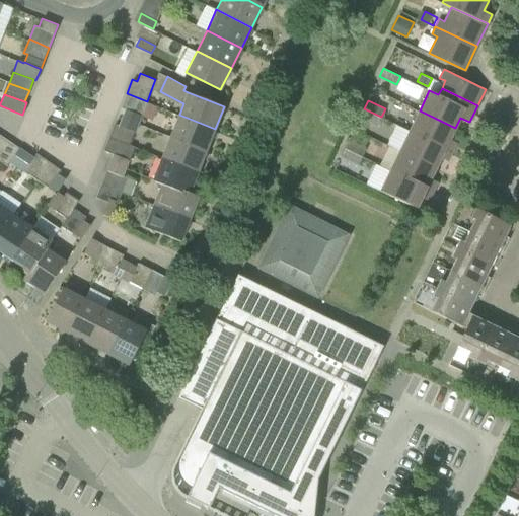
[(139,124),(142,115),(126,108),(123,117),(139,124)]
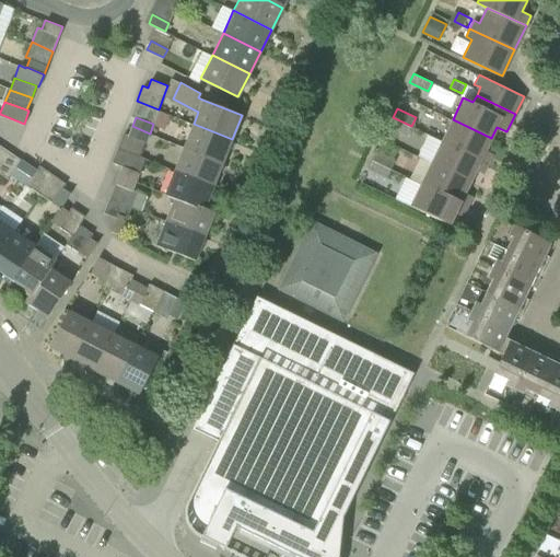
[(407,135),(411,126),(393,117),(388,125),(407,135)]
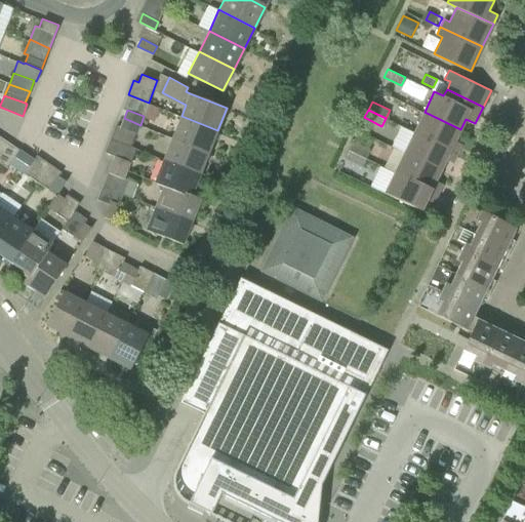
[(425,112),(414,131),(457,153),(462,144),(455,139),(460,129),(425,112)]
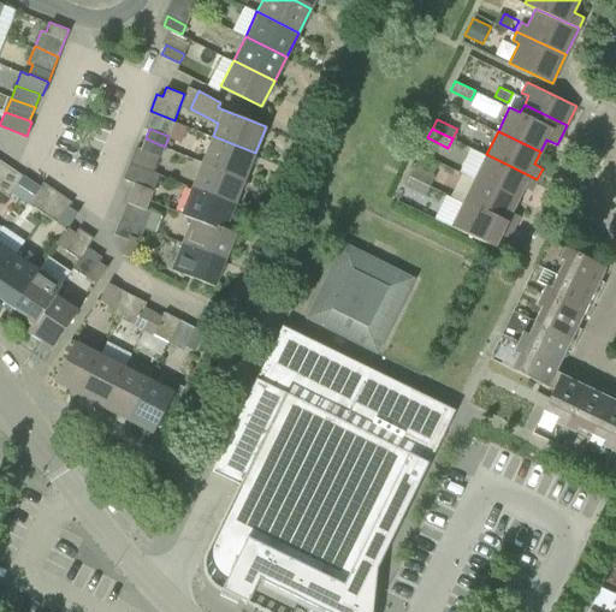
[(202,161),(246,178),(255,153),(213,136),(202,161)]
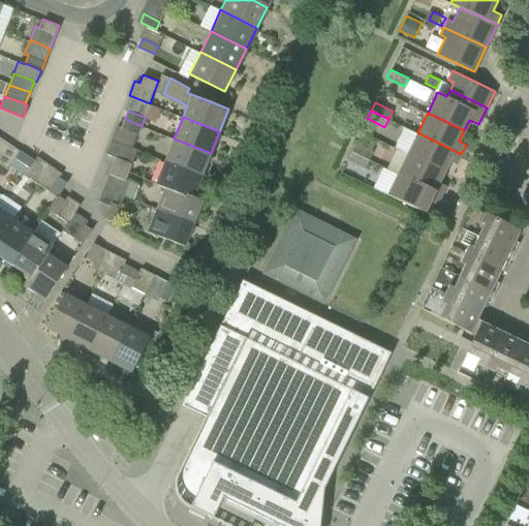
[(125,119),(121,127),(138,133),(142,126),(125,119)]
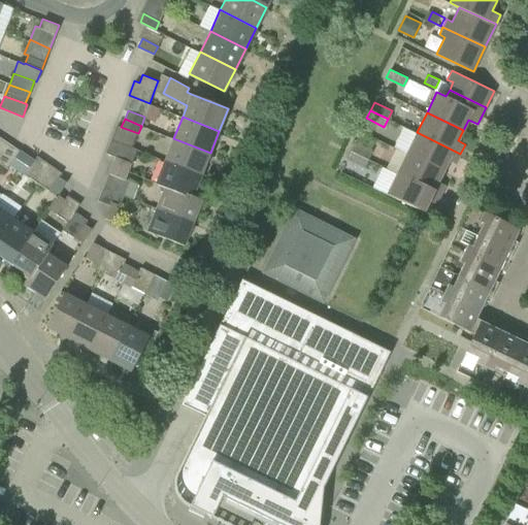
[(417,132),(406,153),(443,171),(449,160),(456,163),(460,154),(417,132)]
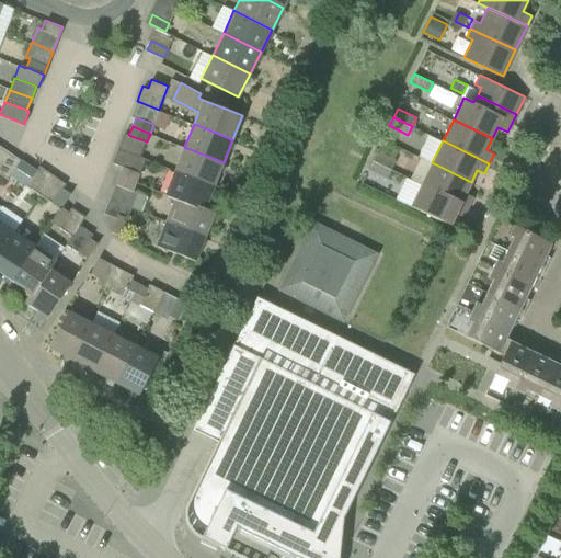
[(175,170),(214,185),(224,162),(184,147),(175,170)]
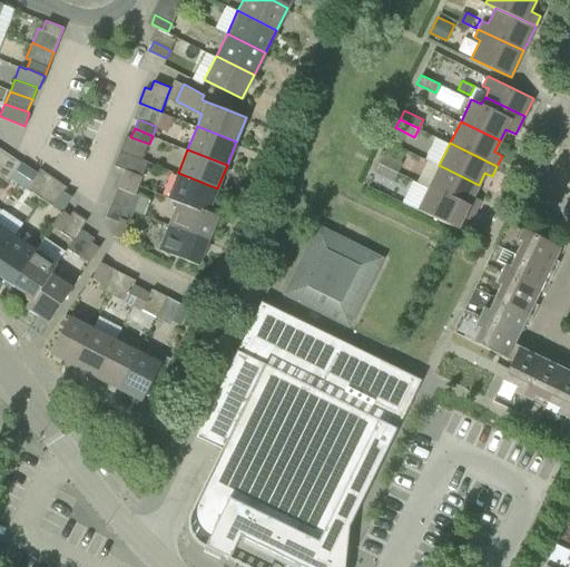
[(124,168),(120,177),(139,185),(148,160),(143,158),(141,159),(120,150),(115,165),(124,168)]
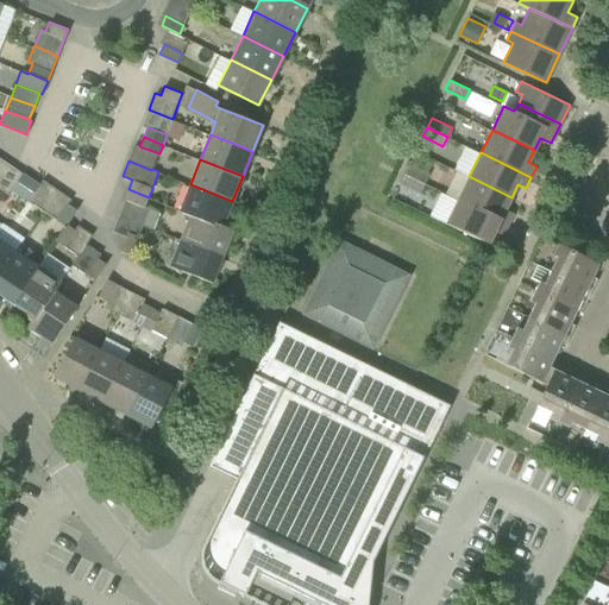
[(10,163),(0,176),(0,187),(11,194),(12,191),(20,196),(32,180),(10,163)]
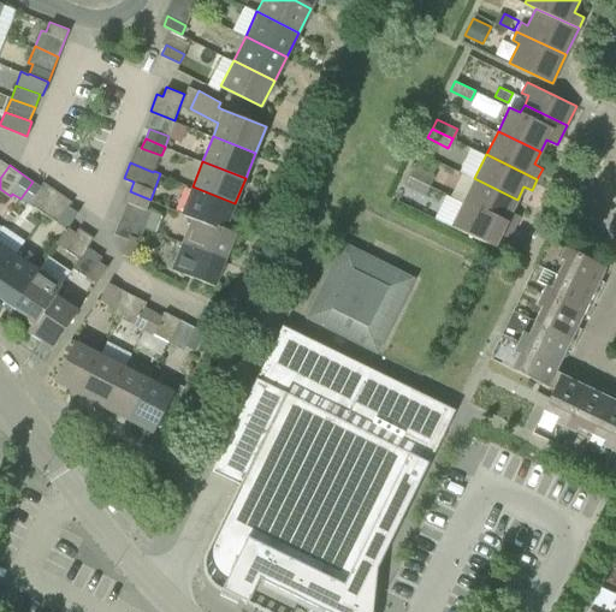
[(409,174),(430,185),(434,176),(414,166),(409,174)]
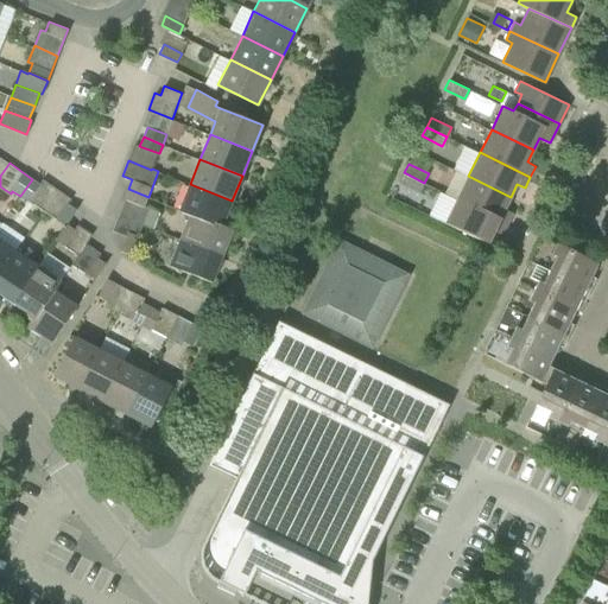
[(419,192),(424,183),(404,172),(399,182),(419,192)]
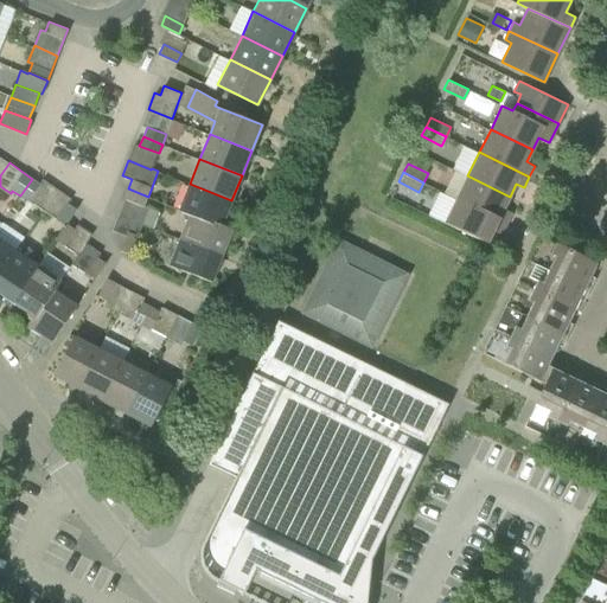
[(467,175),(457,199),(506,223),(512,212),(504,209),(510,197),(467,175)]
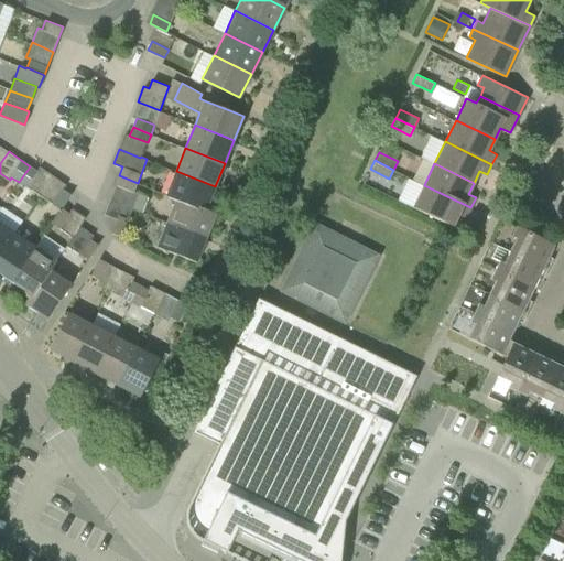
[(26,185),(41,194),(54,175),(40,165),(36,171),(26,185)]
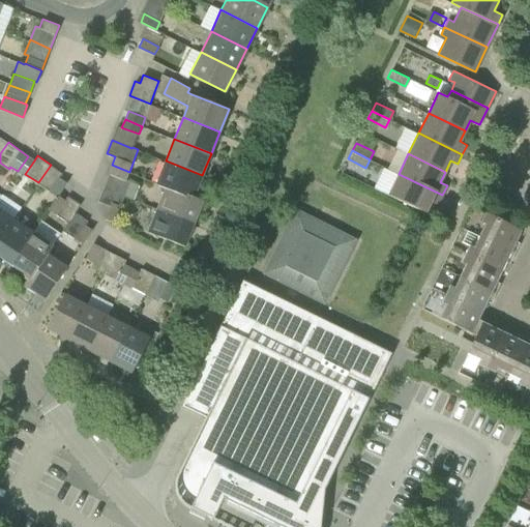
[(25,174),(34,160),(28,156),(18,171),(24,175),(25,174)]
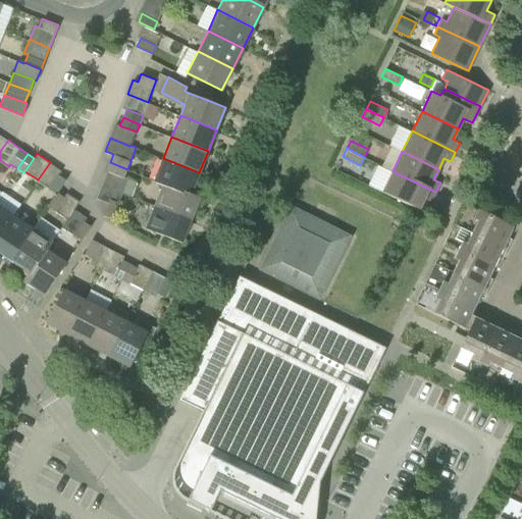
[(191,194),(191,193),(199,172),(163,158),(154,182),(162,185),(163,184),(191,194)]
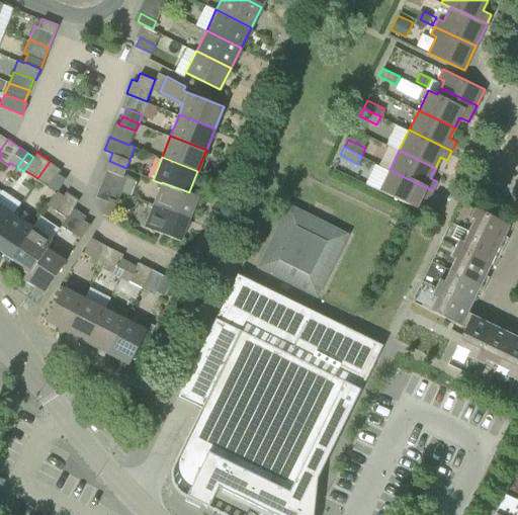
[(58,173),(61,169),(50,161),(37,178),(49,186),(56,191),(57,190),(65,178),(58,173)]
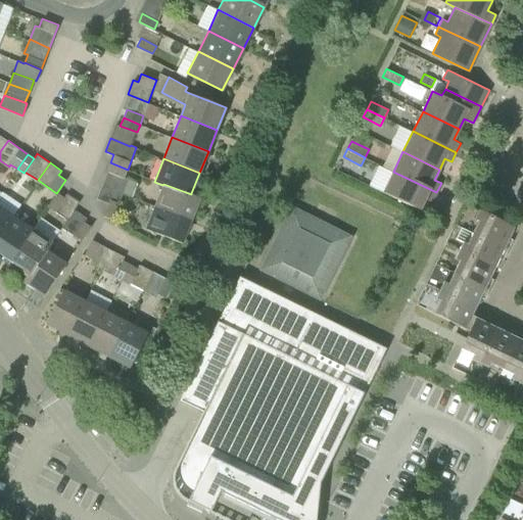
[(123,192),(129,178),(125,177),(128,170),(110,162),(102,184),(123,192)]
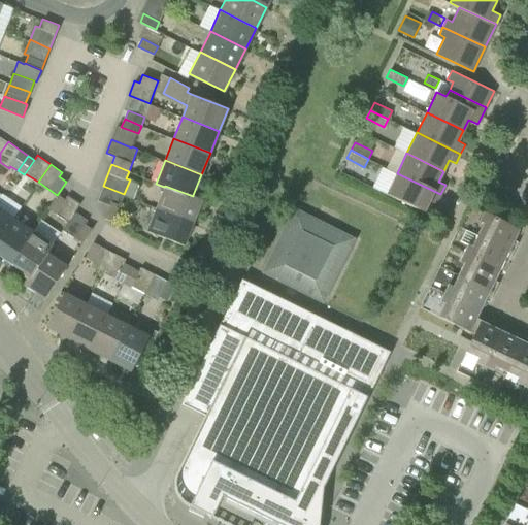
[(387,193),(424,211),(429,200),(436,203),(440,194),(397,173),(387,193)]
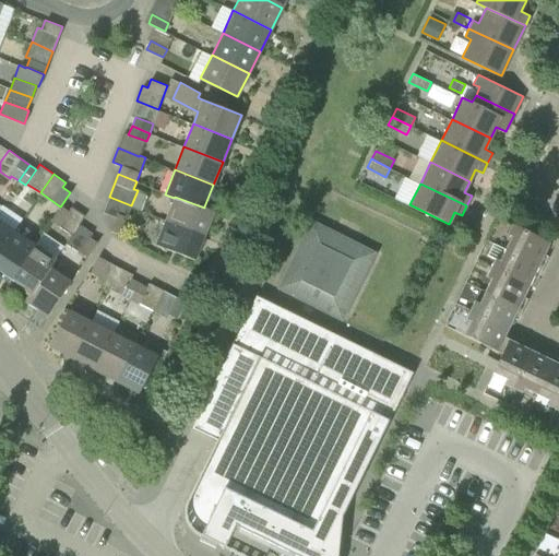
[(111,231),(120,234),(131,205),(109,197),(104,212),(117,216),(111,231)]
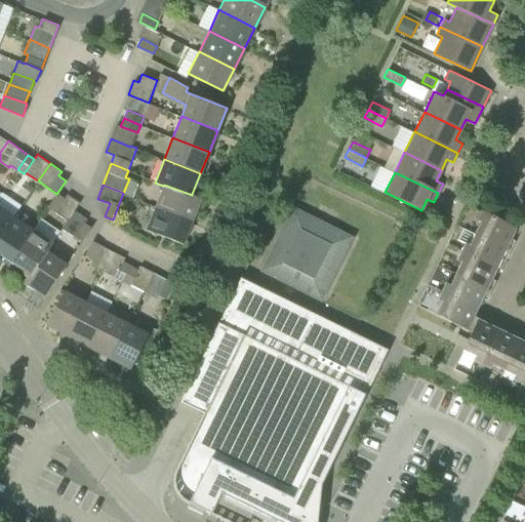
[(163,186),(156,206),(192,221),(201,198),(192,194),(192,195),(164,185),(163,186)]
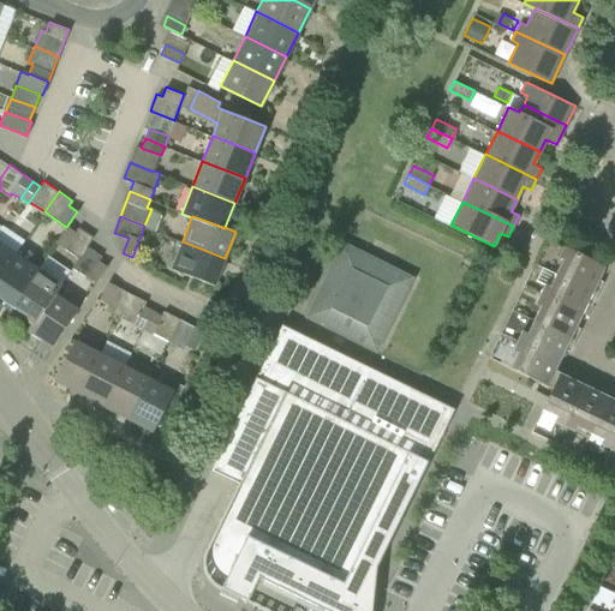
[(66,227),(57,241),(78,257),(79,257),(88,245),(94,235),(78,226),(76,231),(67,226),(66,227)]
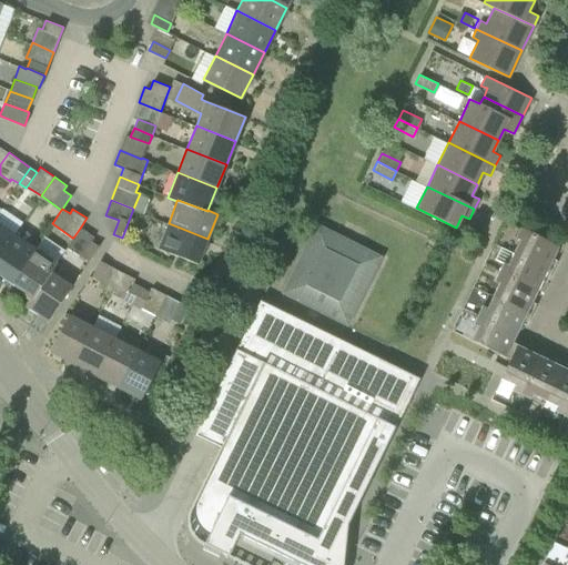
[(519,228),(508,222),(498,244),(547,270),(558,246),(519,228)]
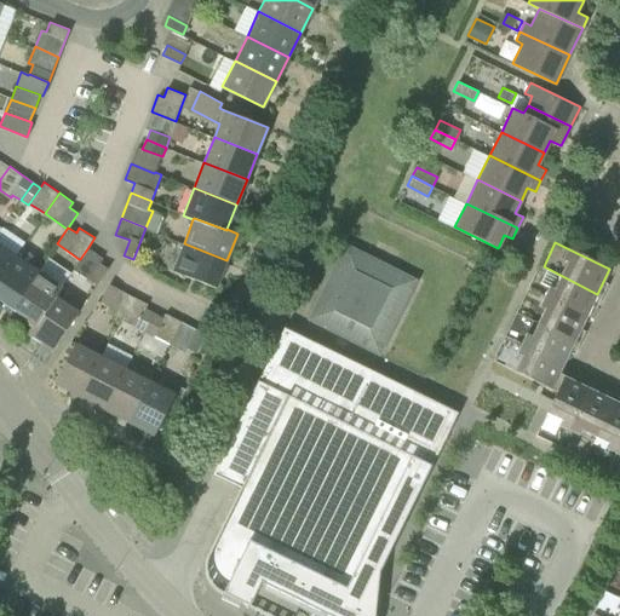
[(184,243),(173,270),(216,287),(227,260),(184,243)]
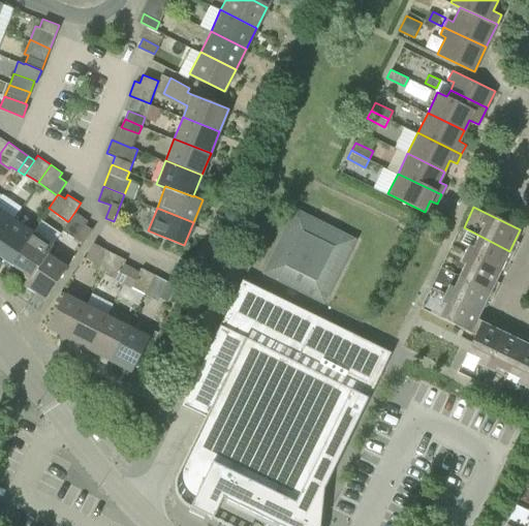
[(262,272),(263,272),(323,302),(355,238),(294,208),(262,272)]
